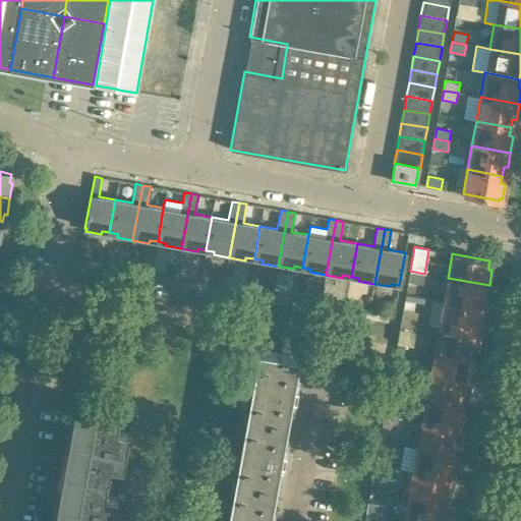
[(410,271),(408,281),(422,283),(424,274),(410,271)]
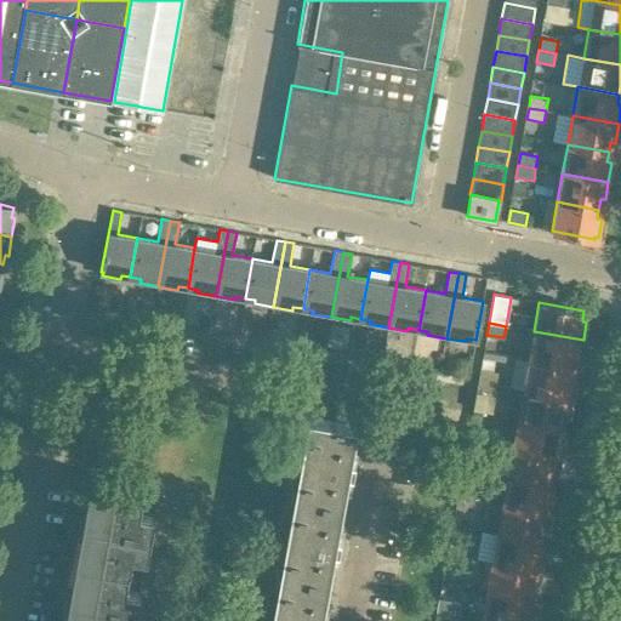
[(580,360),(584,340),(534,331),(528,360),(574,368),(575,359),(580,360)]
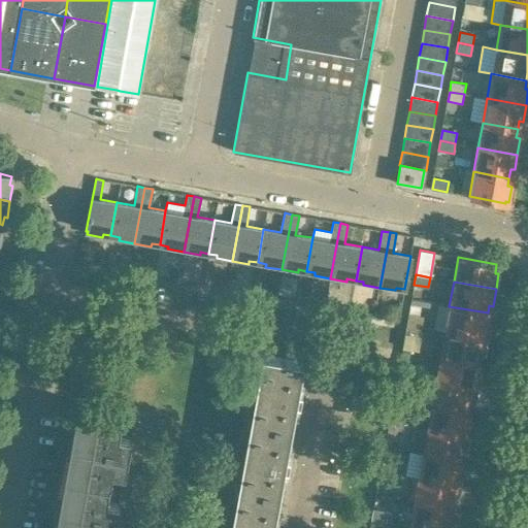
[(488,312),(449,306),(444,331),(487,338),(490,323),(486,322),(488,312)]
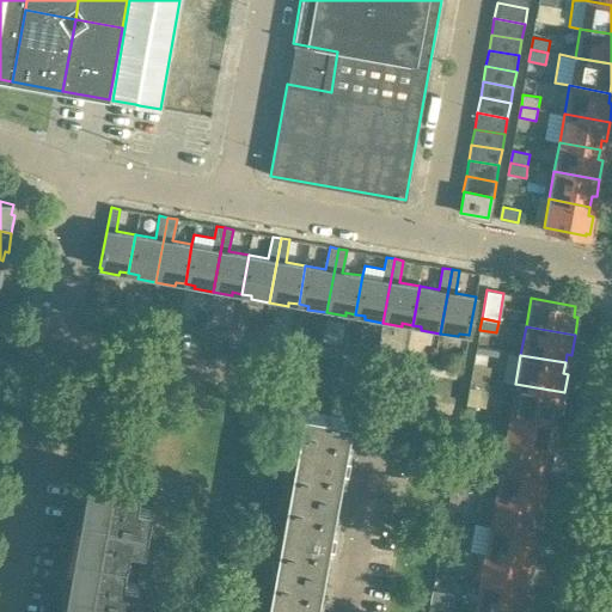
[(490,367),(473,363),(471,375),(488,378),(490,367)]
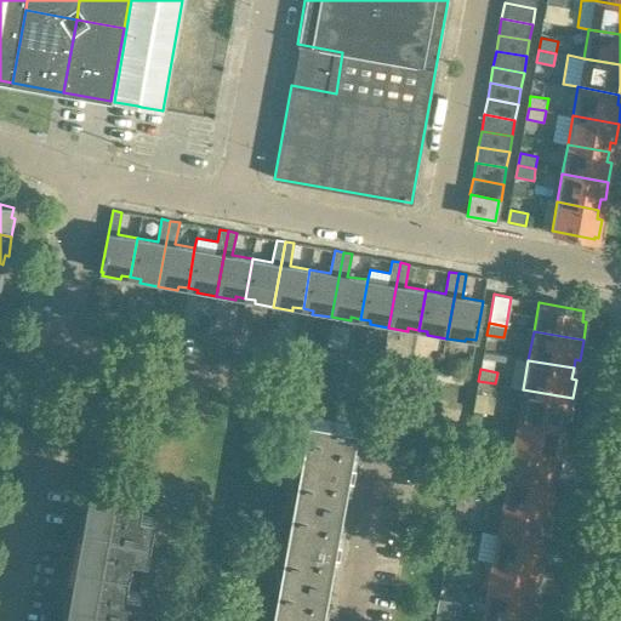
[(494,396),(495,383),(478,381),(476,392),(494,396)]
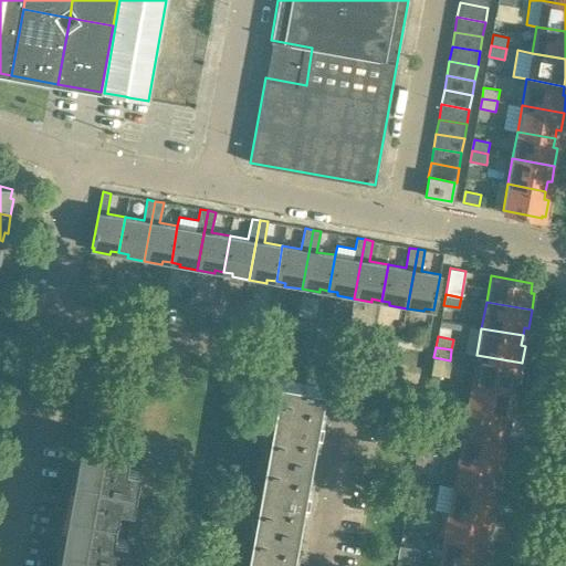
[(519,380),(522,363),(477,355),(472,380),(513,388),(515,379),(519,380)]
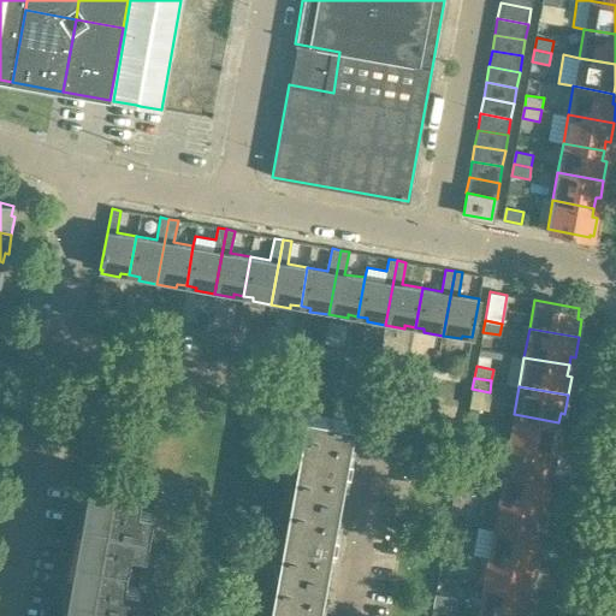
[(347,455),(353,424),(353,422),(302,413),(302,414),(307,415),(294,491),(338,499),(344,468),(348,469),(348,468),(344,467),(345,456),(350,456),(350,455),(347,455)]
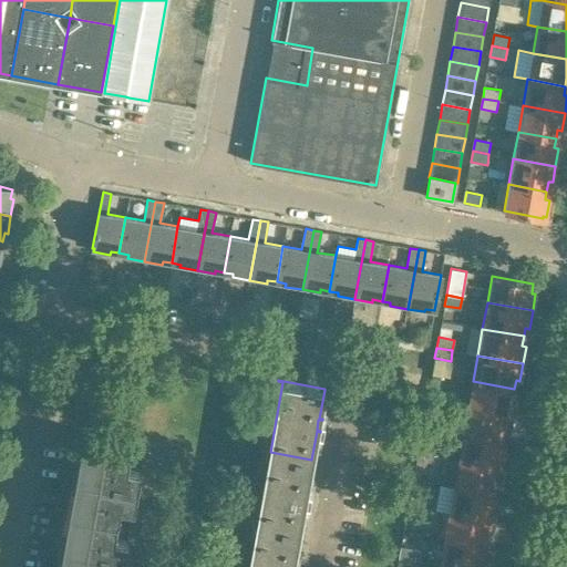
[(514,389),(473,381),(467,408),(513,415),(516,399),(513,398),(514,389)]
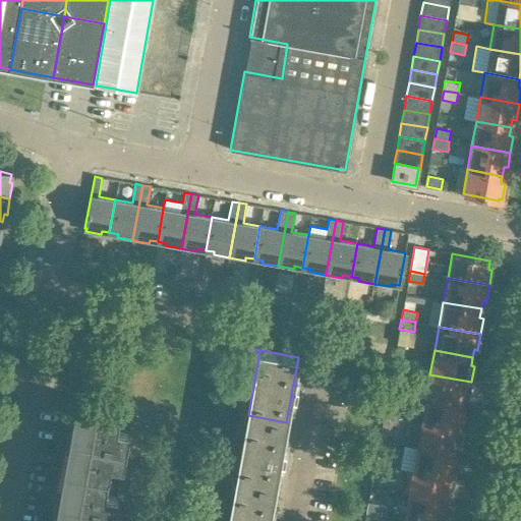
[(409,360),(394,357),(393,367),(407,370),(409,360)]
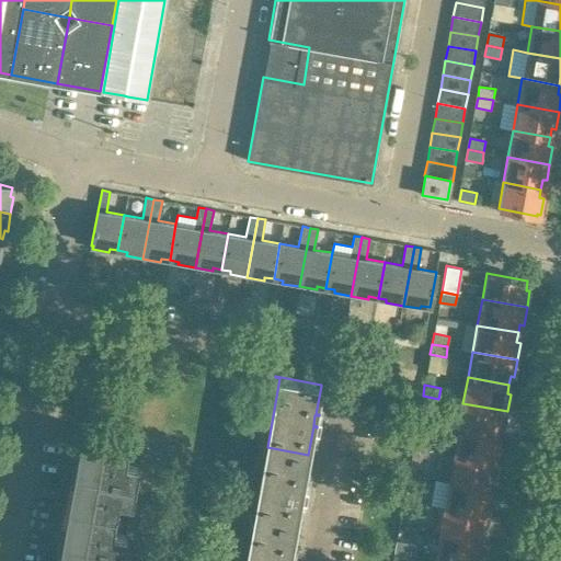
[(436,409),(438,399),(423,396),(421,407),(436,409)]
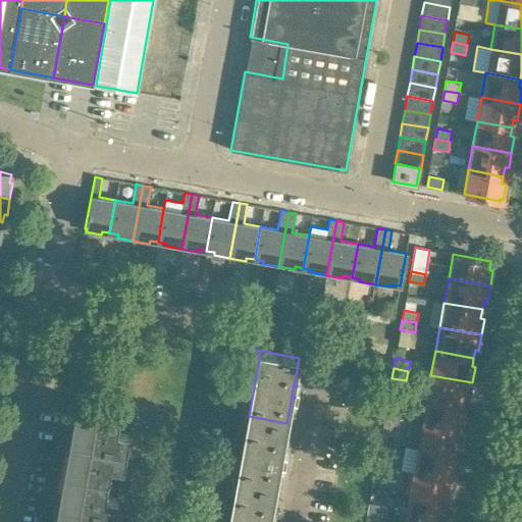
[(470,399),(472,382),(430,375),(426,400),(465,407),(466,398),(470,399)]
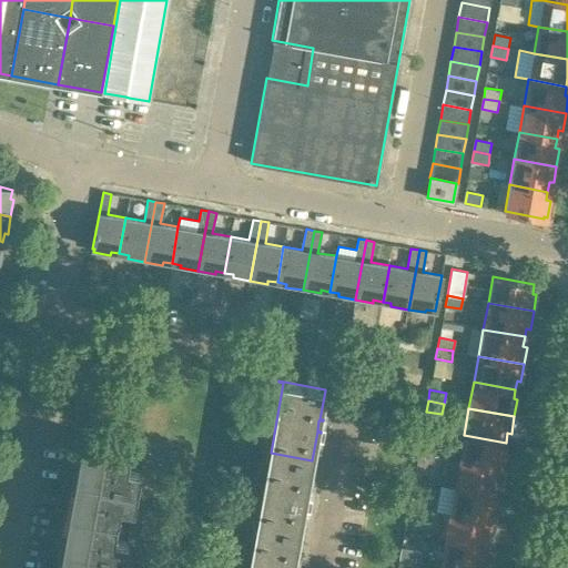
[(448,432),(443,458),(459,462),(505,469),(508,453),(504,452),(506,443),(464,435),(450,433),(448,432)]
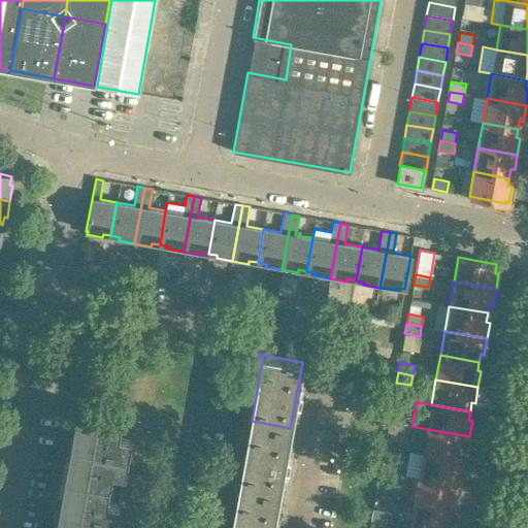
[(121,486),(133,421),(121,419),(80,411),(74,410),(63,475),(121,486)]
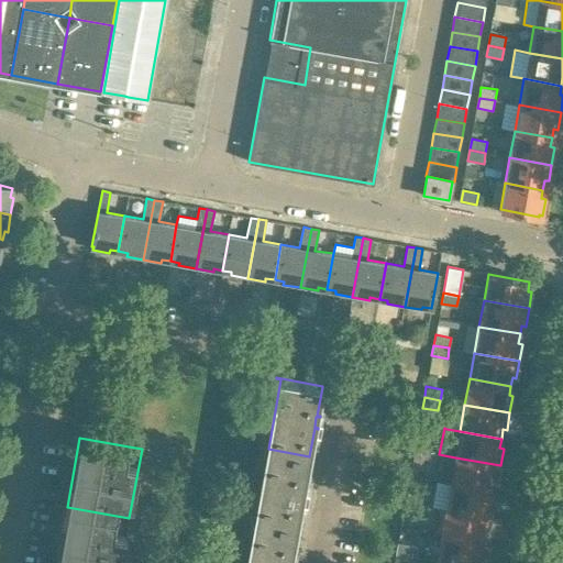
[(432,442),(417,439),(415,450),(430,452),(432,442)]
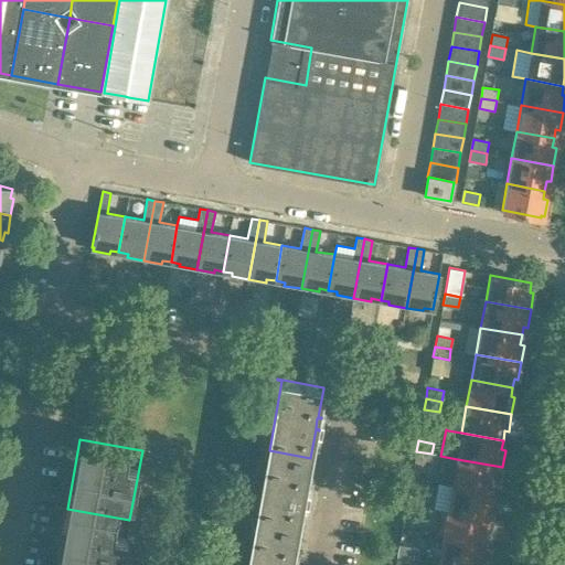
[(305,487),(310,458),(269,450),(256,521),(298,529),(302,499),(307,500),(307,499),(302,498),(305,488),(308,489),(309,487),(305,487)]
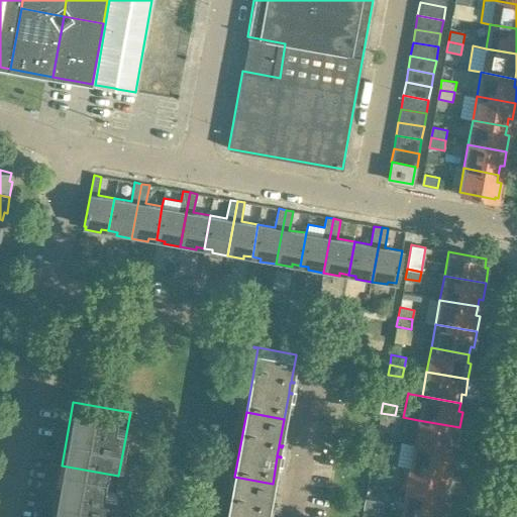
[(393,425),(395,415),(381,413),(379,423),(393,425)]
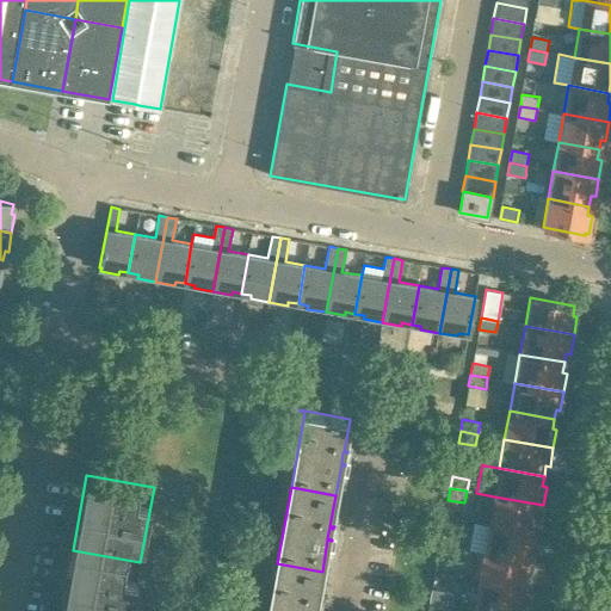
[(539,524),(543,505),(494,497),(488,524),(534,532),(536,523),(539,524)]
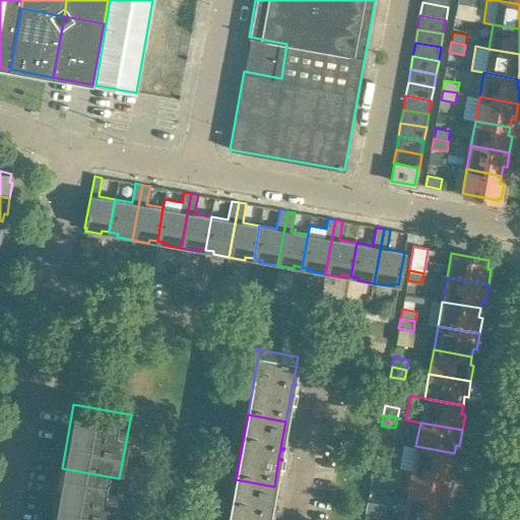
[(454,453),(415,446),(411,470),(453,477),(456,462),(453,461),(454,453)]
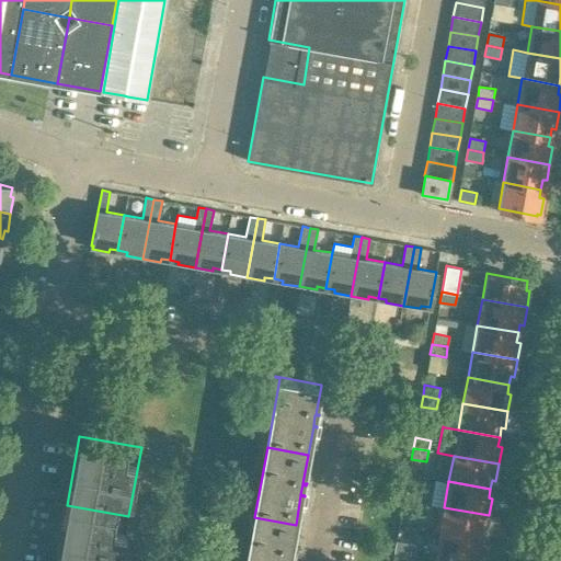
[(421,492),(405,490),(403,500),(419,503),(421,492)]
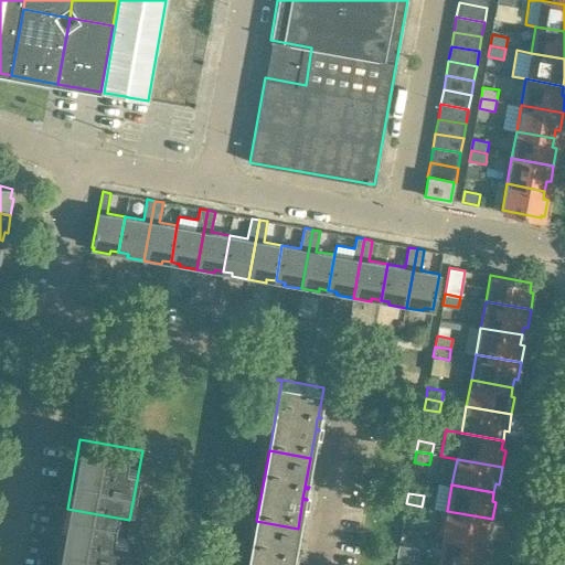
[(420,516),(422,507),(406,503),(405,514),(420,516)]
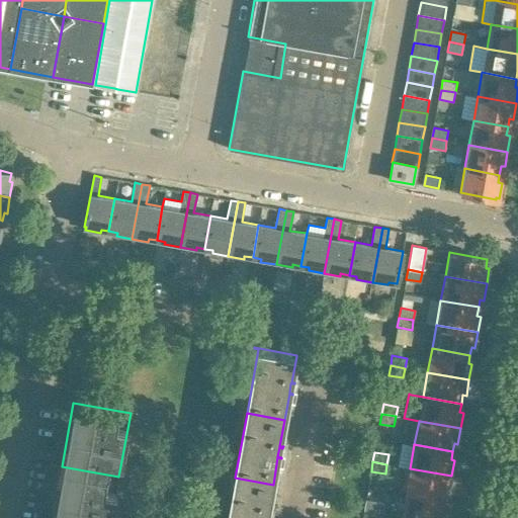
[(110,517),(118,477),(62,466),(52,517),(110,517)]
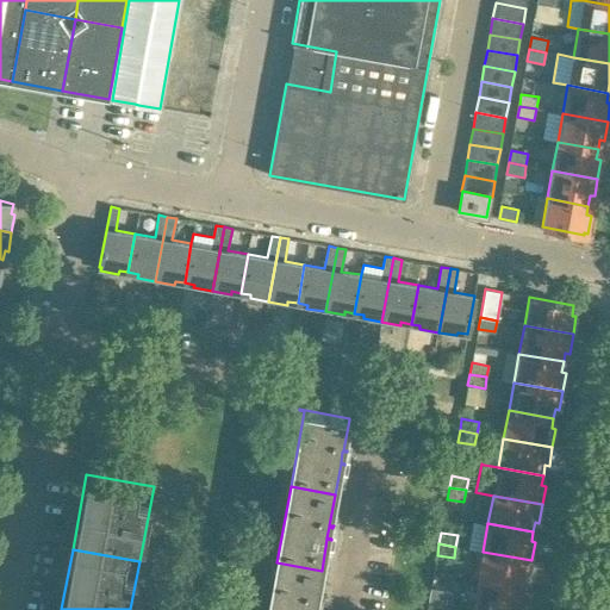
[(528,579),(531,560),(483,552),(478,580),(523,589),(524,578),(528,579)]
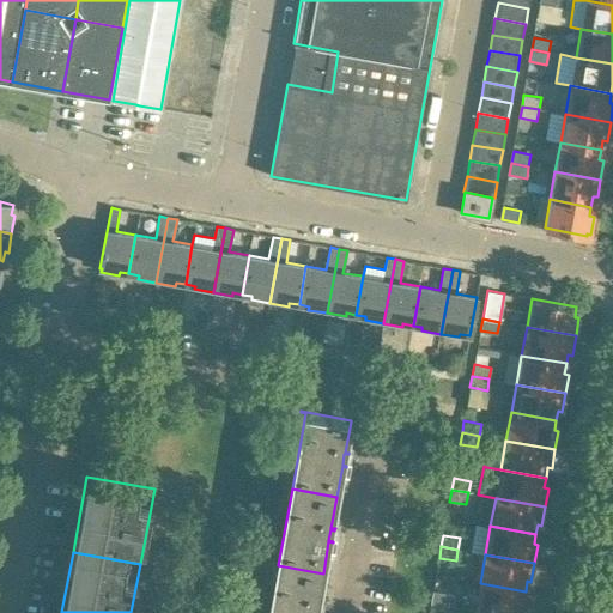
[(323,574),(278,565),(268,612),(315,612),(316,605),(321,606),(321,605),(317,604),(323,574)]
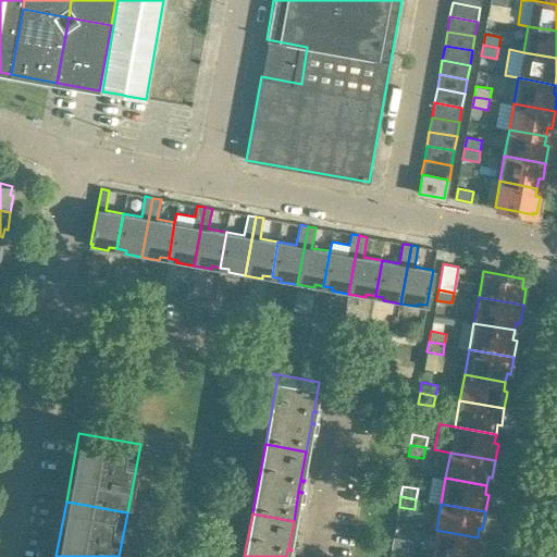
[(478,537),(436,530),(432,556),(440,556),(477,556),(479,546),(475,546),(478,537)]
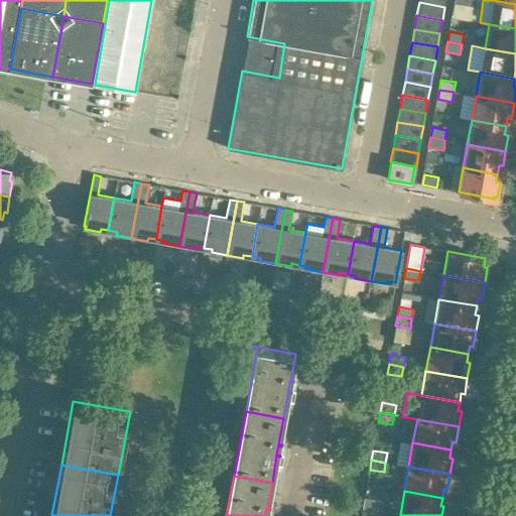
[(379,500),(364,498),(363,508),(377,510),(379,500)]
